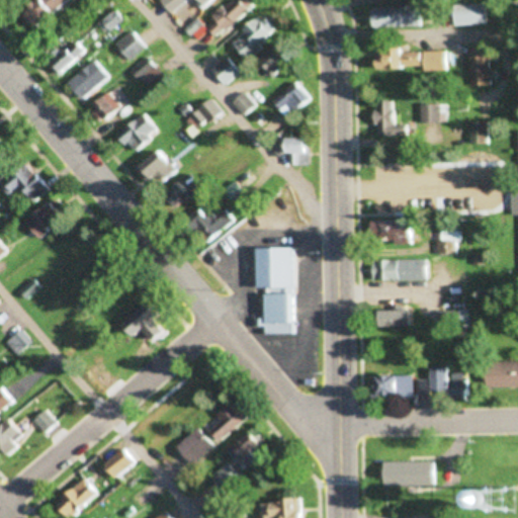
[(73,0),(37,0),(31,4),(42,20),(73,0)]
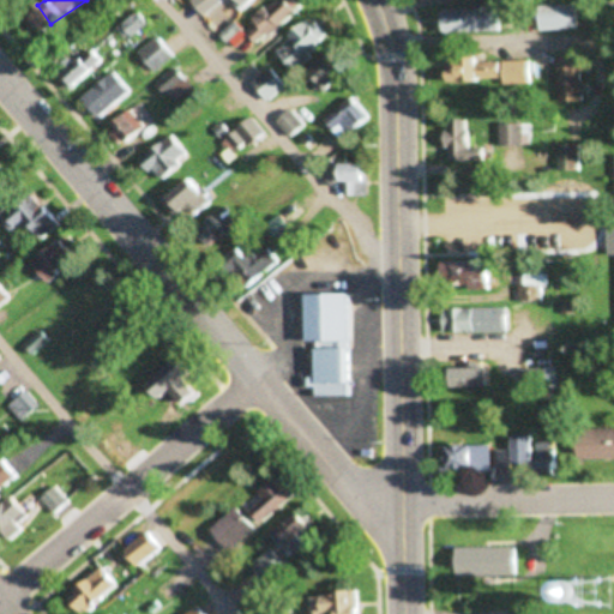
[(126,0),(112,13),(132,36),(150,20),(131,0),(126,0)]
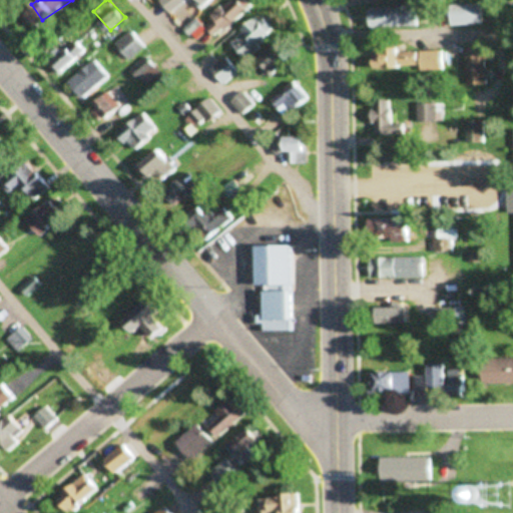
[(158,0),(150,6),(161,19),(172,10),(163,0),(158,0)]
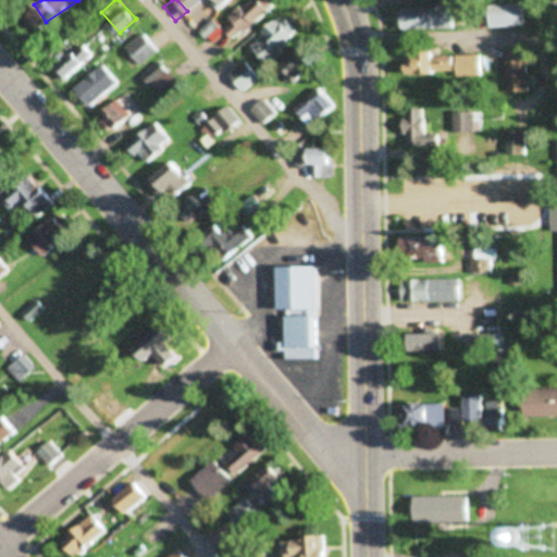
[(276,5),(270,0),(252,0),(234,17),(237,22),(227,31),(238,41),(276,5)]
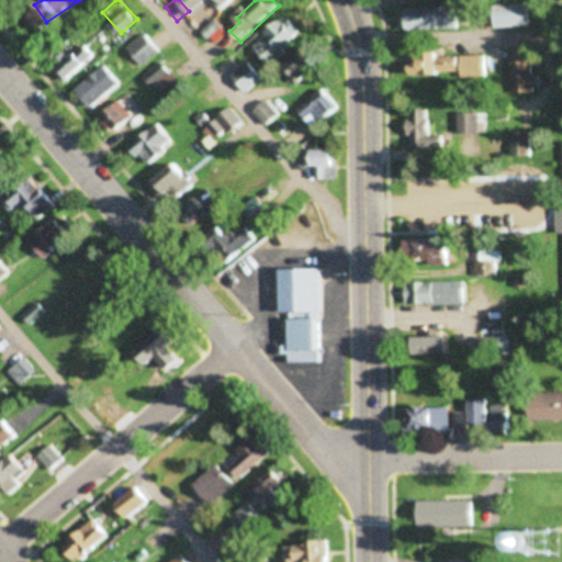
[(462,27),(462,7),(412,7),(413,29),(462,27)]
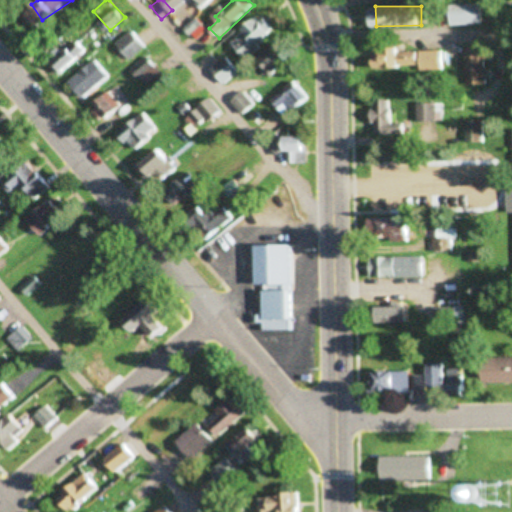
[(274,33),(257,17),(232,43),(248,59),(274,33)]
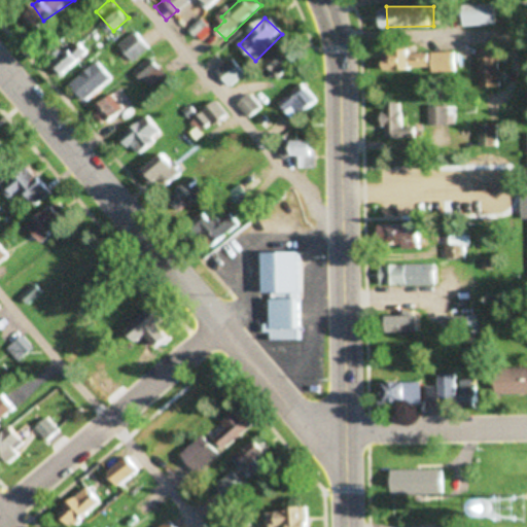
[(151,47),(138,31),(120,45),(134,62),(151,47)]
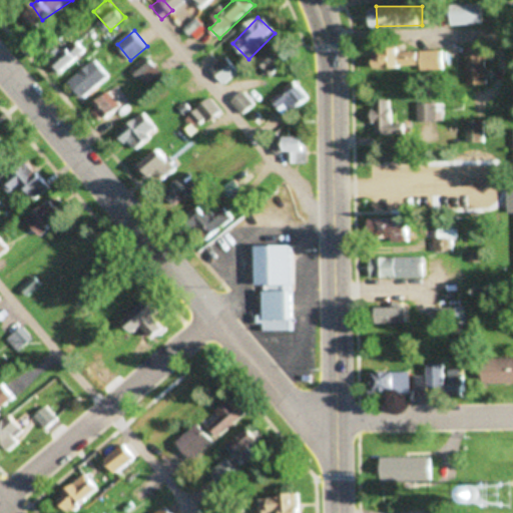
[(49,58),(60,73),(89,52),(78,37),(49,58)]
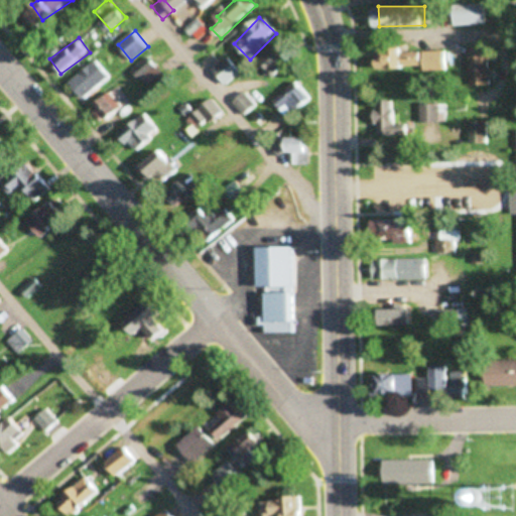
[(270,76),(295,63),(285,43),(261,55),(270,76)]
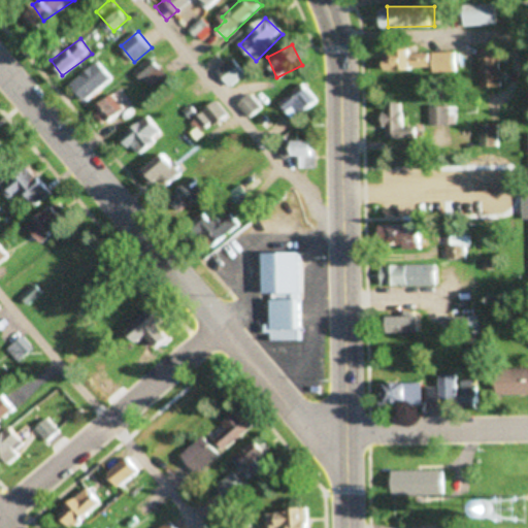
[(479,48),(483,87),(508,85),(505,46),(479,48)]
